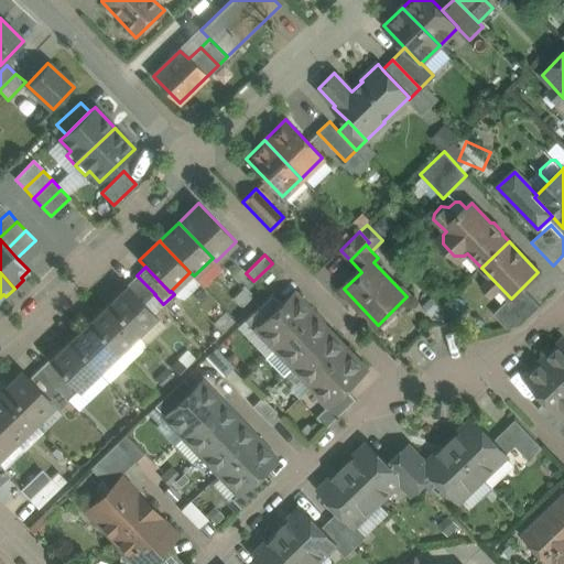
[(155,294),(137,275),(127,284),(144,304),(154,294),(155,294)]
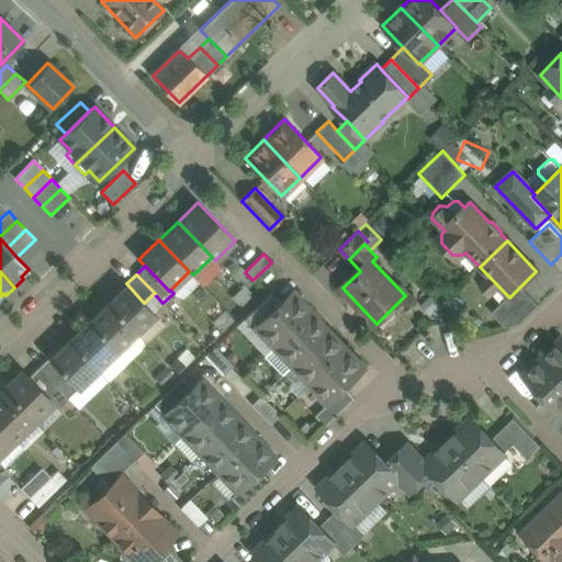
[(144,303),(126,283),(107,303),(136,335),(156,315),(144,303)]
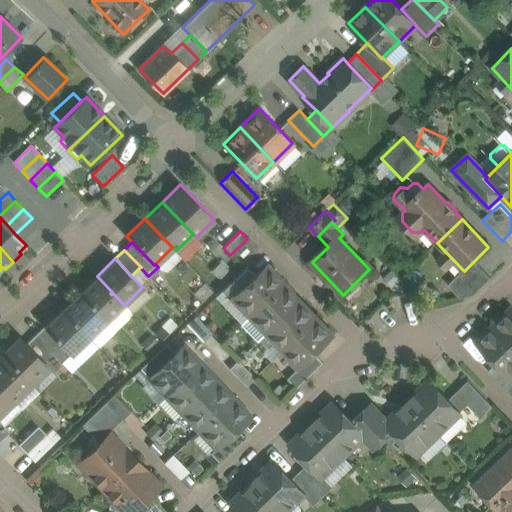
[(474,261),(464,271),(463,270),(447,285),(460,298),(472,295),(490,278),(474,261)]
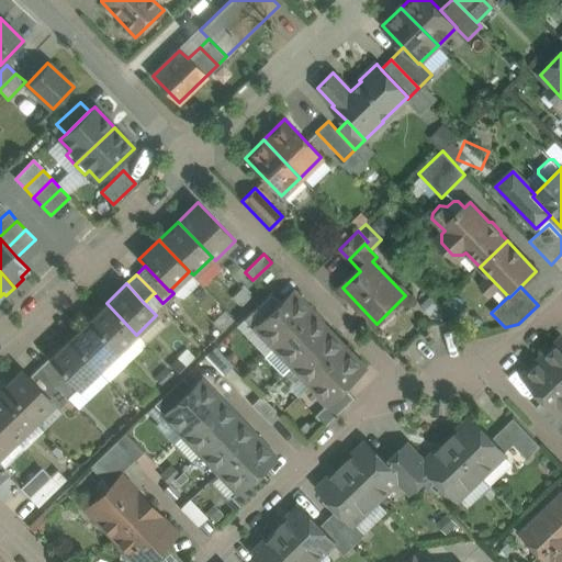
[(280,302),(255,326),(255,327),(273,347),(310,312),(291,292),(280,302)]
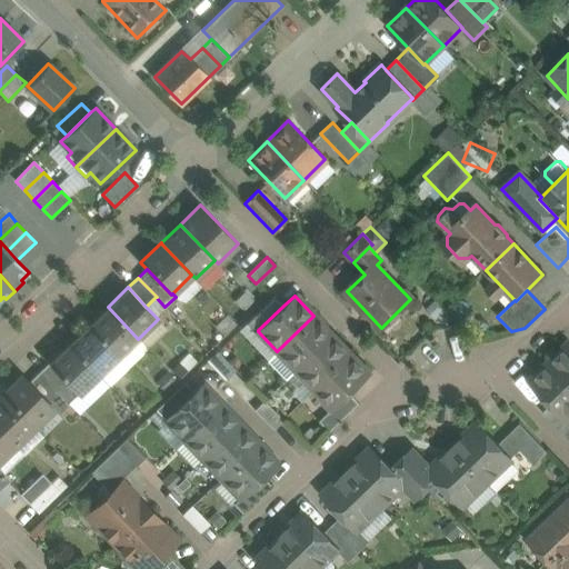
[(275,297),(246,325),(256,335),(258,331),(258,330),(283,306),(275,297)]
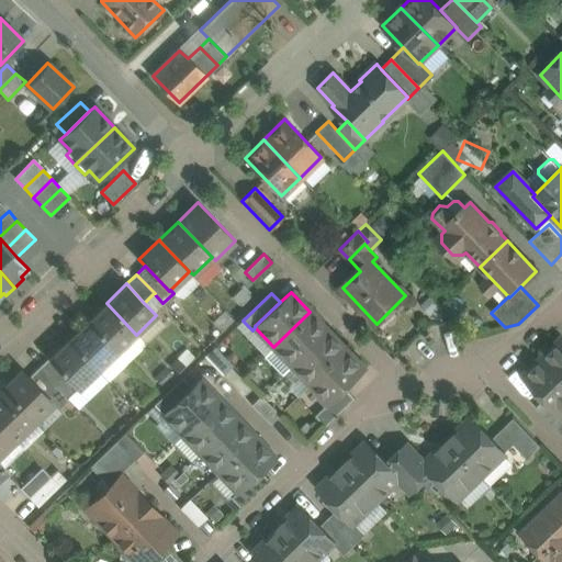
[(136,335),(107,303),(87,322),(117,352),(136,335)]
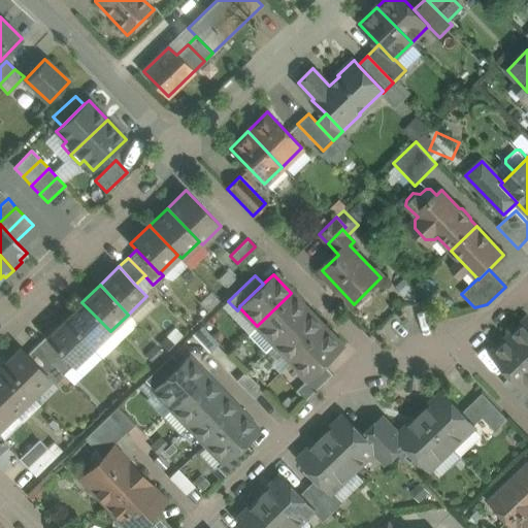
[(257,326),(248,334),(265,352),(274,343),(308,310),(291,293),(257,326)]
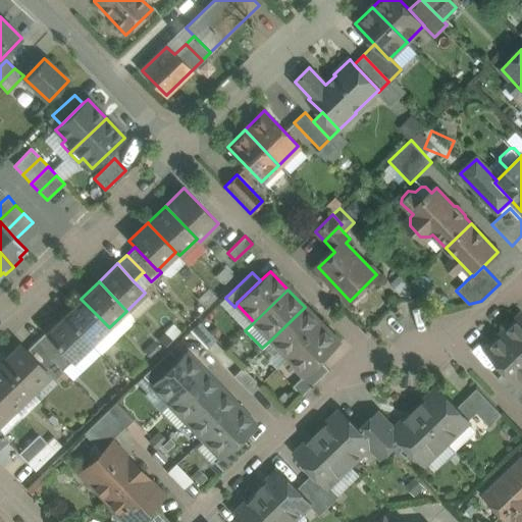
[(109,327),(81,299),(63,315),(91,345),(109,327)]
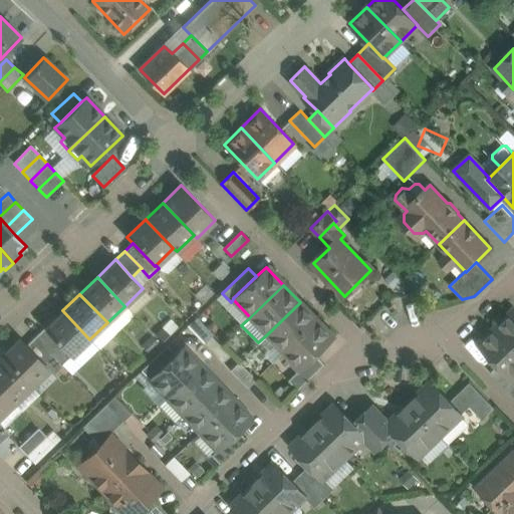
[(300,302),(267,334),(284,351),(317,320),(300,302)]
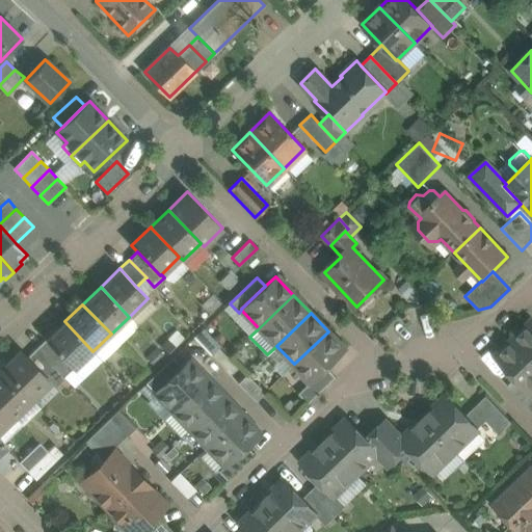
[(92,351),(64,321),(46,340),(73,368),(74,369),(92,351)]
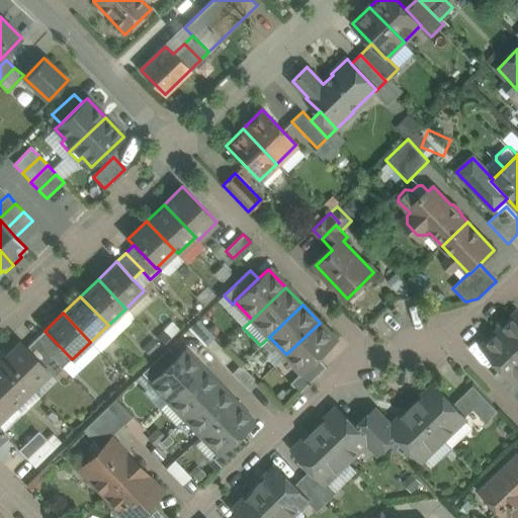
[(517,313),(517,314),(500,330),(517,348),(517,313)]
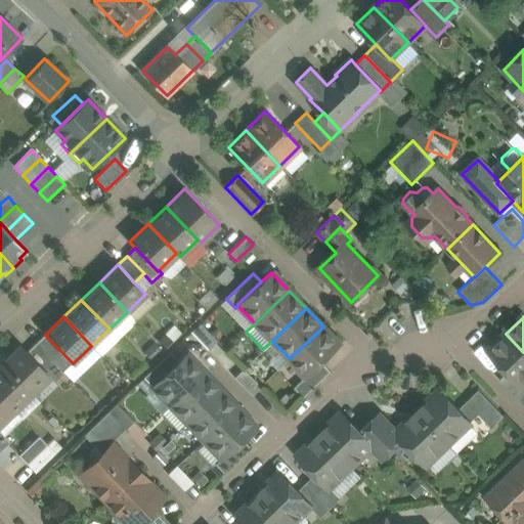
[(217,341),(200,323),(190,332),(208,350),(217,341)]
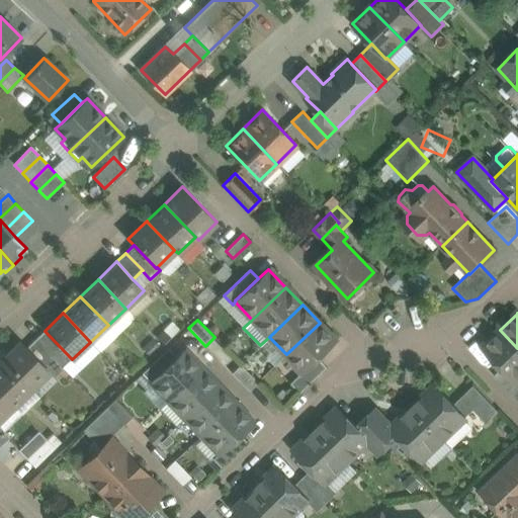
[(320,323),(286,354),(303,372),(304,373),(319,358),(337,341),(320,323)]
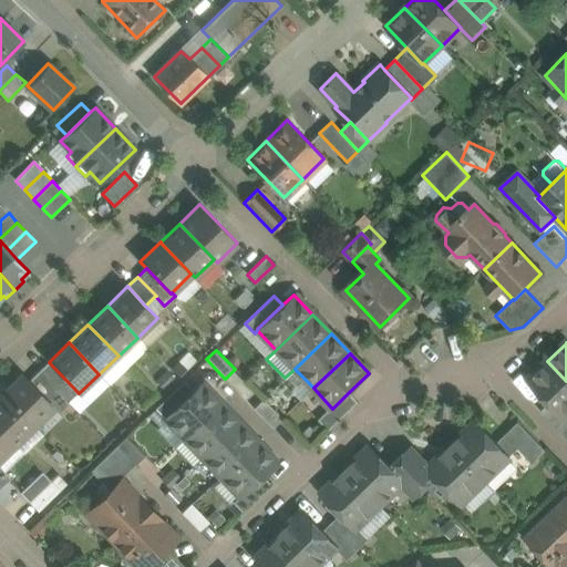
[(566,416),(566,381),(547,361),(528,380),(550,402),(566,418),(566,416)]
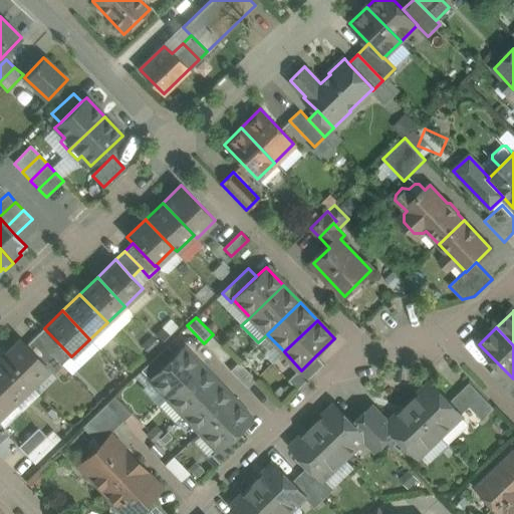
[(70,355),(44,328),(35,336),(61,364),(70,355)]
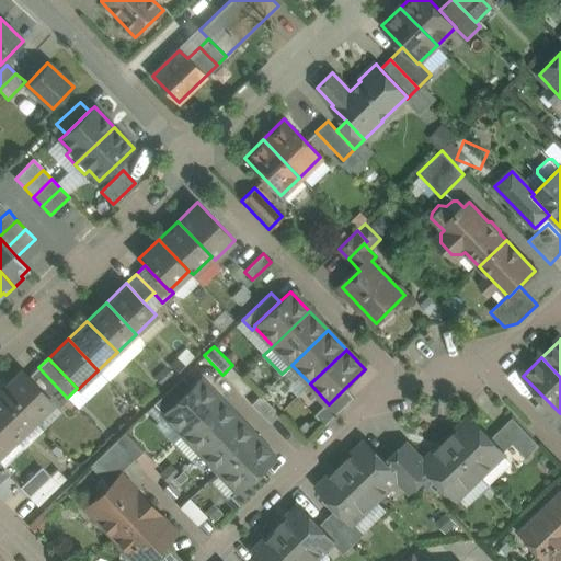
[(67,398),(38,367),(29,376),(54,401),(53,402),(57,407),(67,398)]
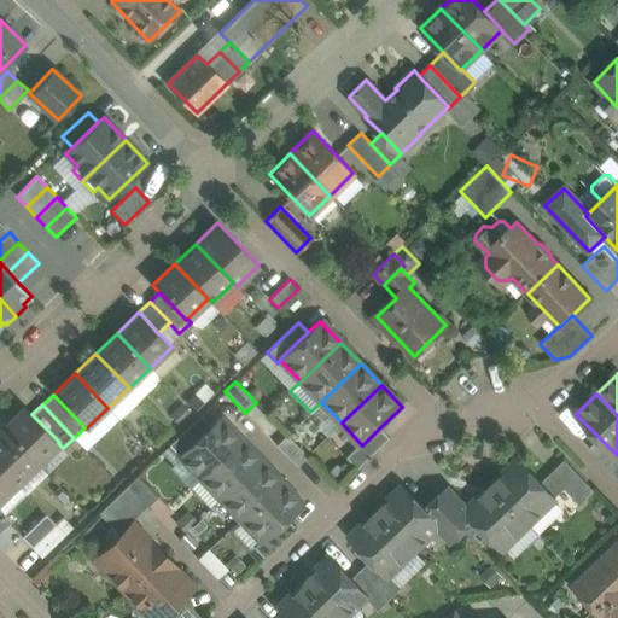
[(31,414),(25,408),(3,429),(36,464),(58,443),(59,442),(31,414)]
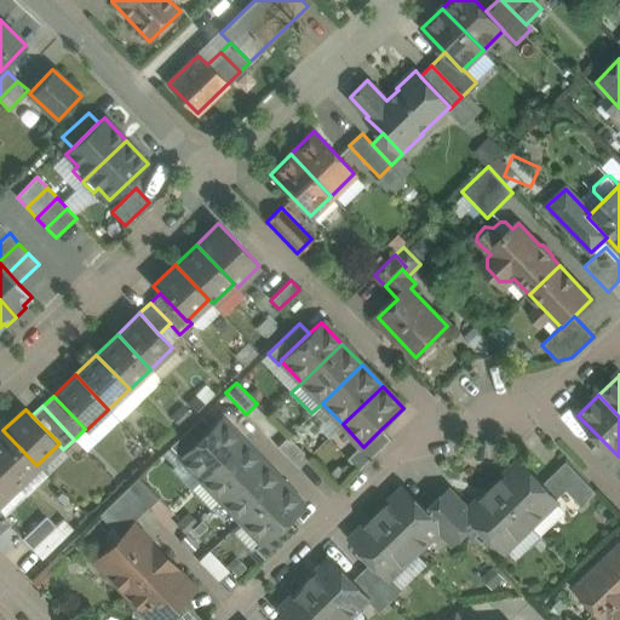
[(201,417),(170,447),(179,457),(211,426),(201,417)]
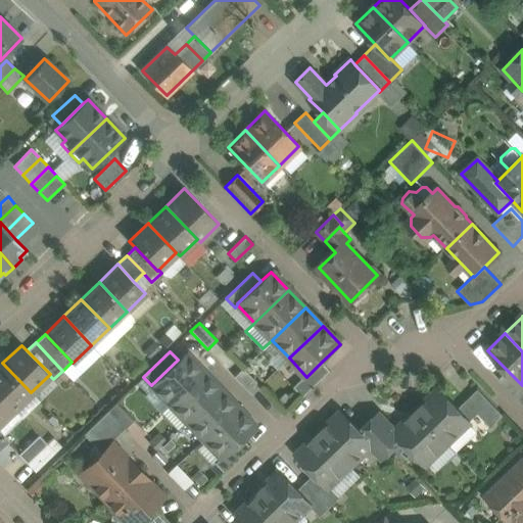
[(178,360),(151,385),(170,405),(203,372),(186,353),(178,360)]
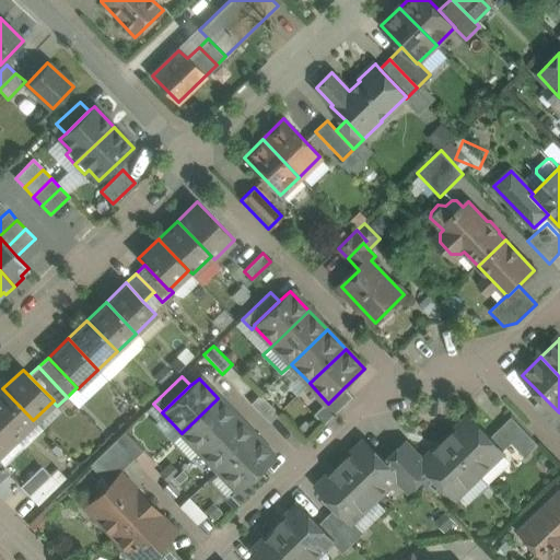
[(345,387),(328,404),(327,403),(315,415),(325,424),(353,397),(345,387)]
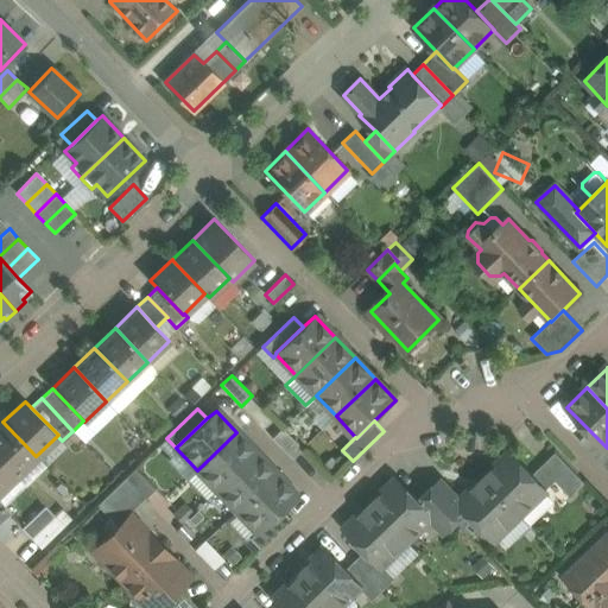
[(36,456),(2,422),(0,424),(0,460),(16,476),(36,456)]
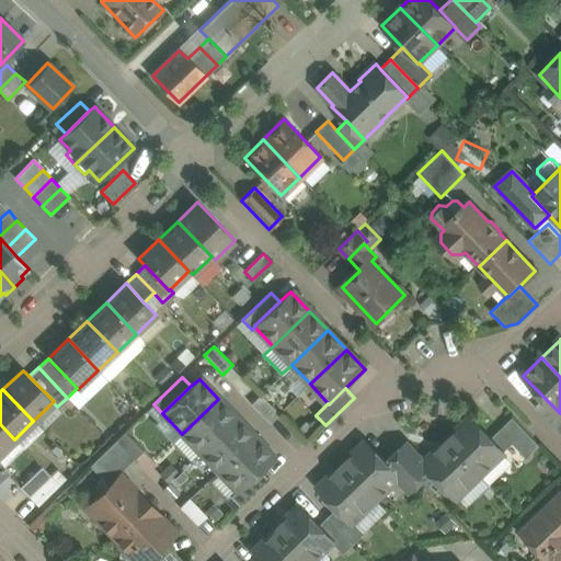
[(278,414),(261,395),(251,404),(270,423),(278,414)]
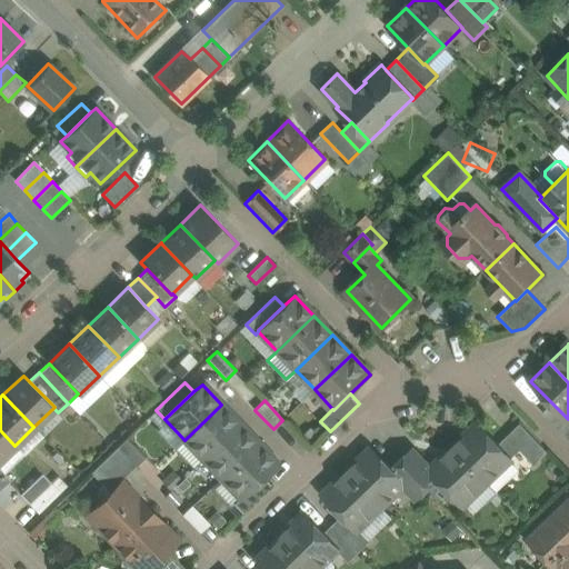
[(221,405),(185,440),(203,459),(240,423),(221,405)]
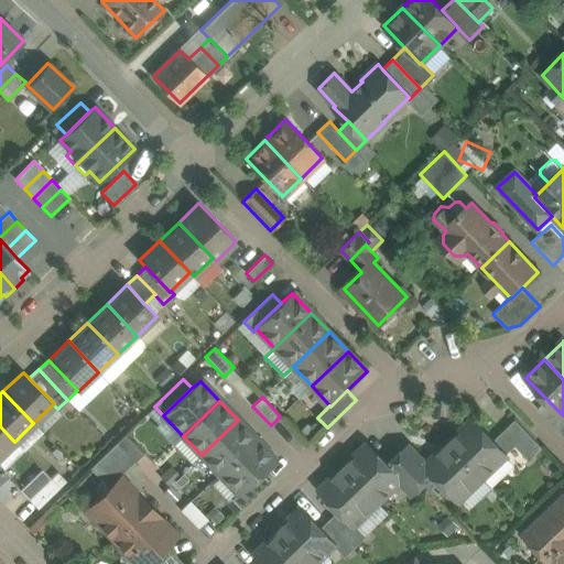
[(238,420),(202,455),(219,474),(257,438),(238,420)]
